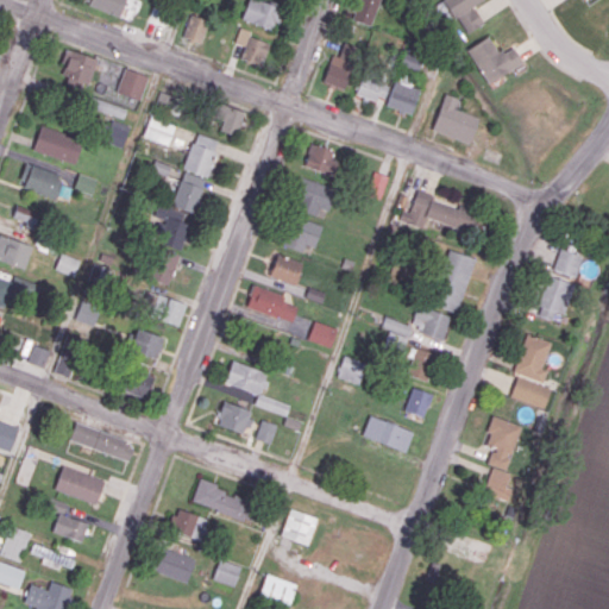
[(124,0),(86,0),(85,2),(119,16),(124,0)]
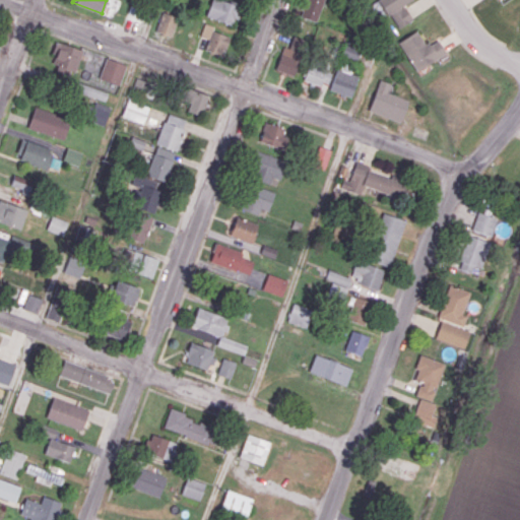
[(234,25),(240,5),(223,0),(210,0),(205,16),(234,25)]
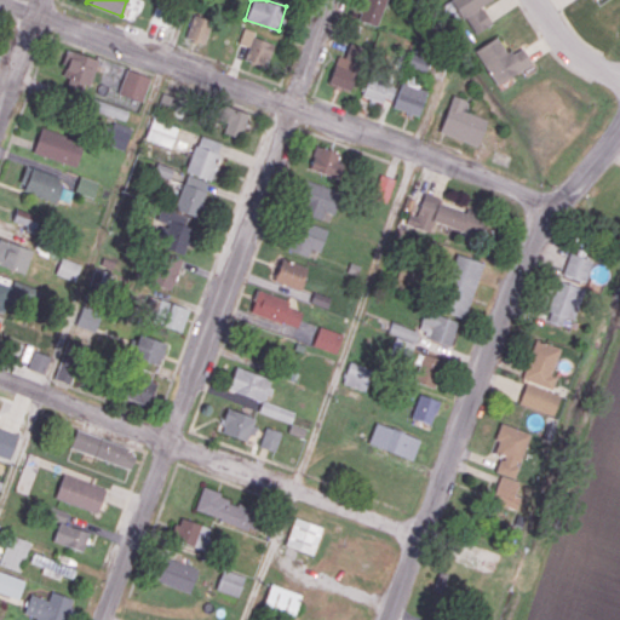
[(385,0),(363,0),(357,19),(378,27),(385,0)]
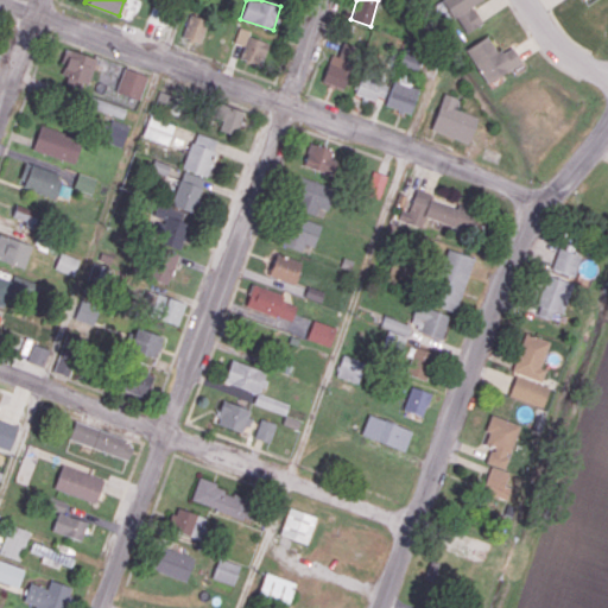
[(442,0),(463,35),(482,23),(473,6),(481,0),(442,0)]
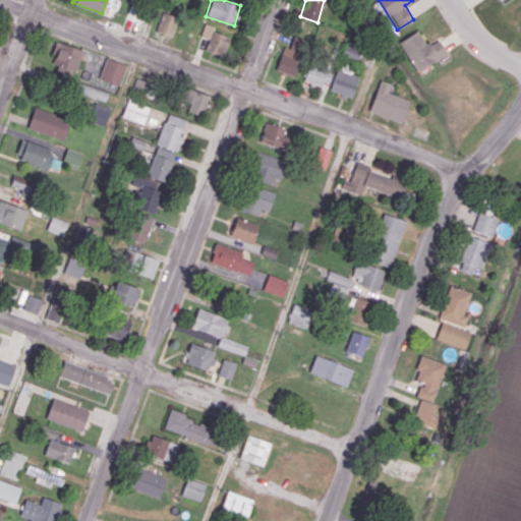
[(157,32),(172,36),(178,16),(163,12),(157,32)]
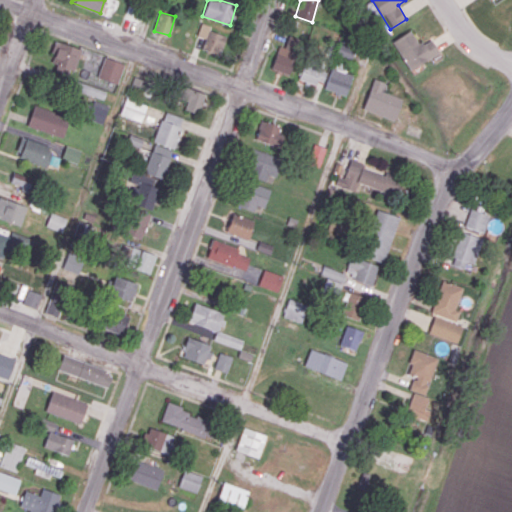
[(202,50),(221,54),(225,35),(209,31),(210,25),(200,23),(197,36),(205,38),(202,50)]
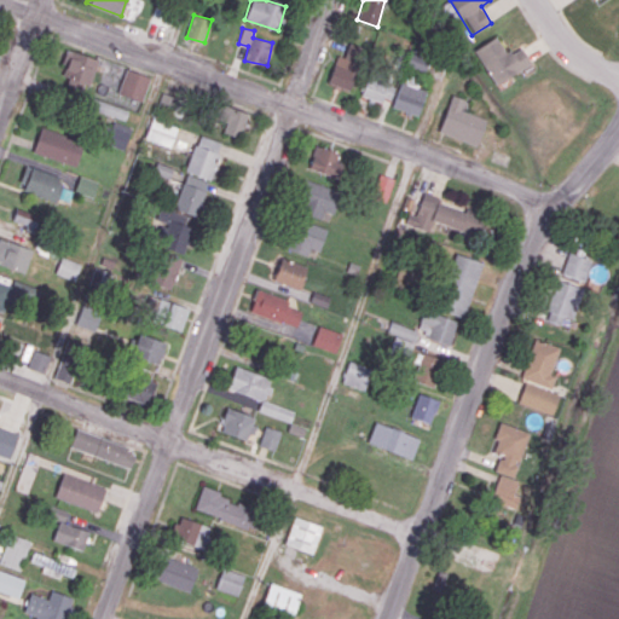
[(532,64),(520,46),(508,55),(496,36),(473,51),(497,87),(532,64)]
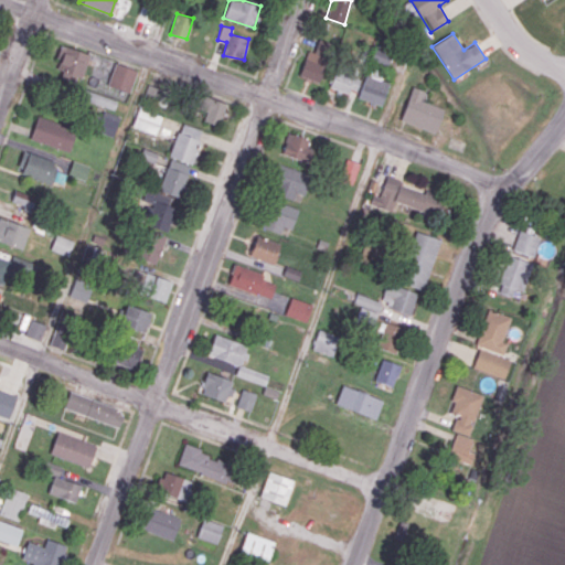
[(315,53),(308,51),(299,76),(320,83),(333,43),(319,39),(315,53)]
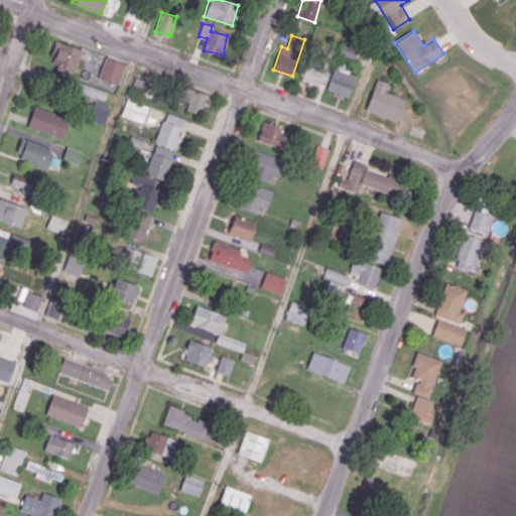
[(75,72),(82,49),(55,41),(51,53),(54,54),(51,63),(75,72)]
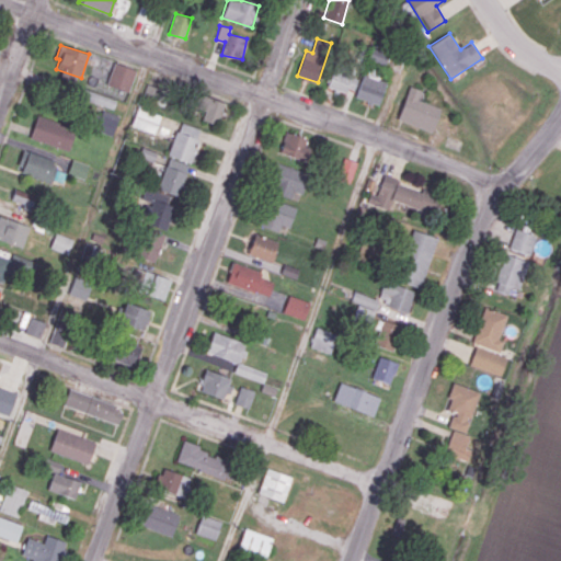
[(130,91),(136,68),(113,64),(107,86),(130,91)]
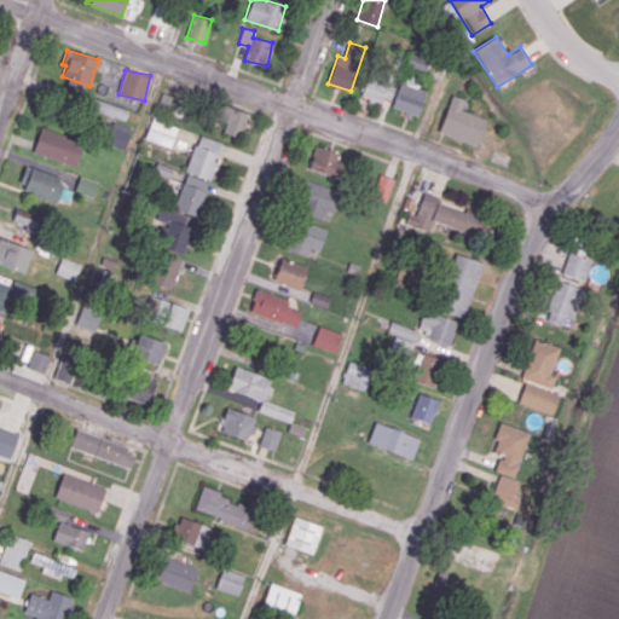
[(416,86),(418,79),(404,74),(393,108),(418,116),(427,90),(416,86)]
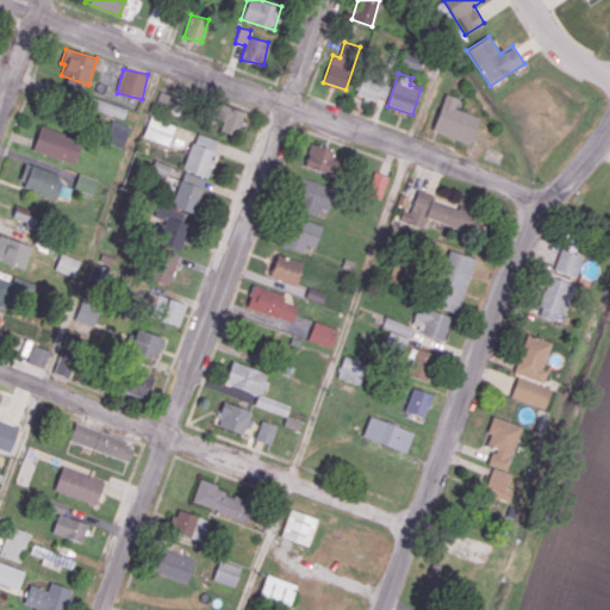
[(356,92),(384,101),(390,85),(362,74),(356,92)]
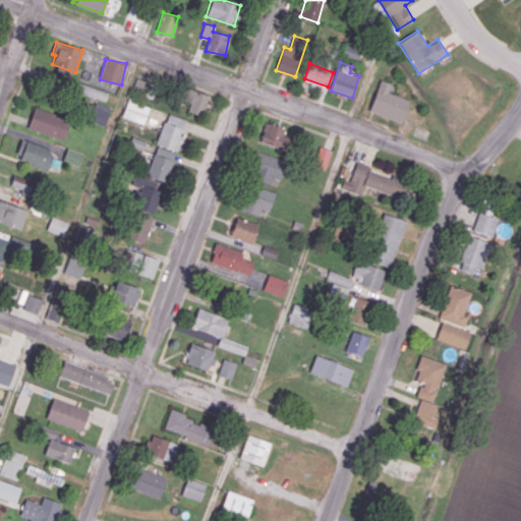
[(409,100),(388,92),(391,83),(381,79),(369,110),(401,122),(409,100)]
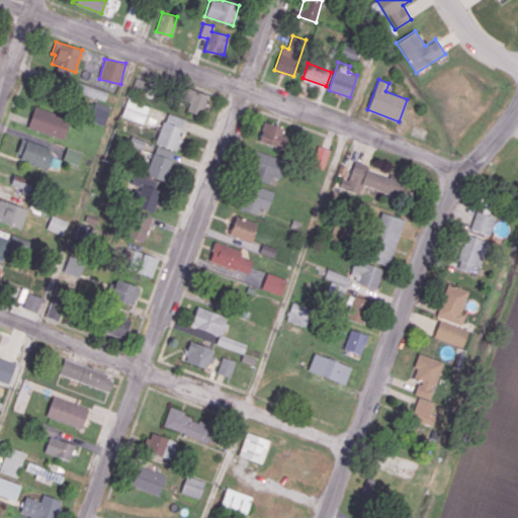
[(106,92),(80,83),(77,90),(104,100),(106,92)]
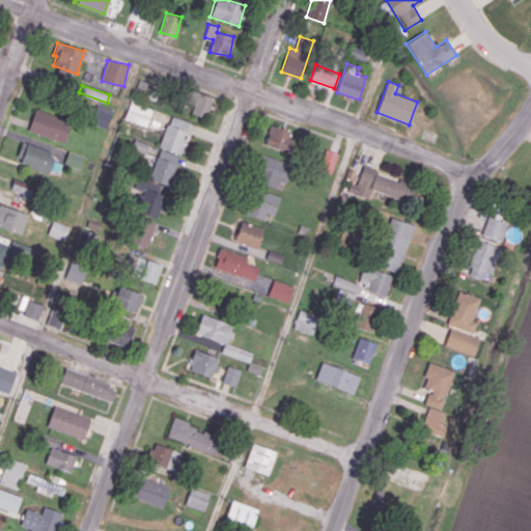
[(191,112),(206,117),(213,98),(197,92),(191,112)]
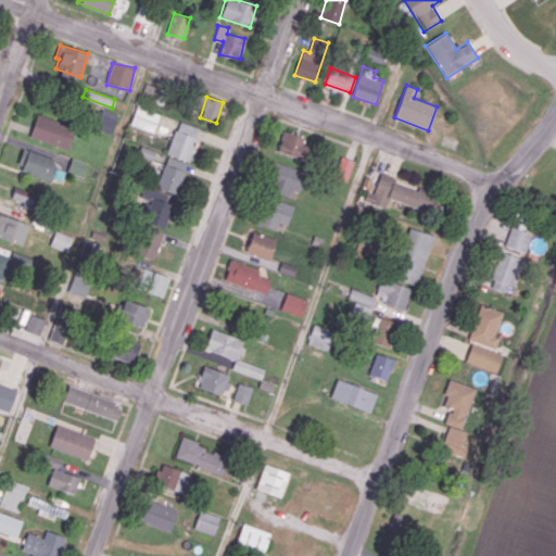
[(154,131),(159,113),(135,106),(130,125),(154,131)]
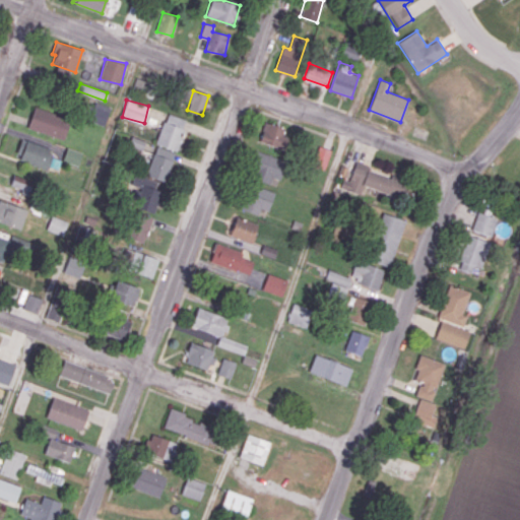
[(103,126),(111,108),(96,102),(88,119),(103,126)]
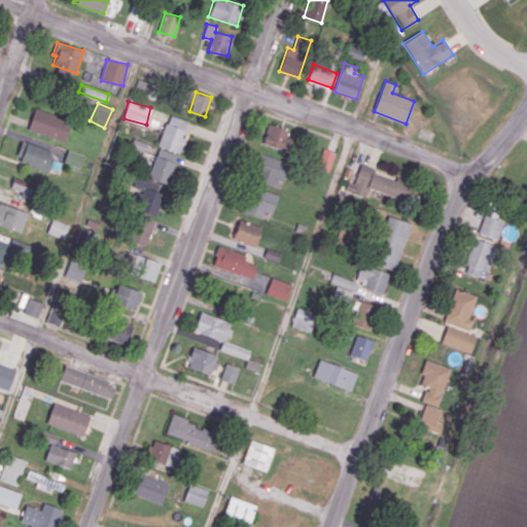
[(71,120),(35,108),(28,129),(64,141),(71,120)]
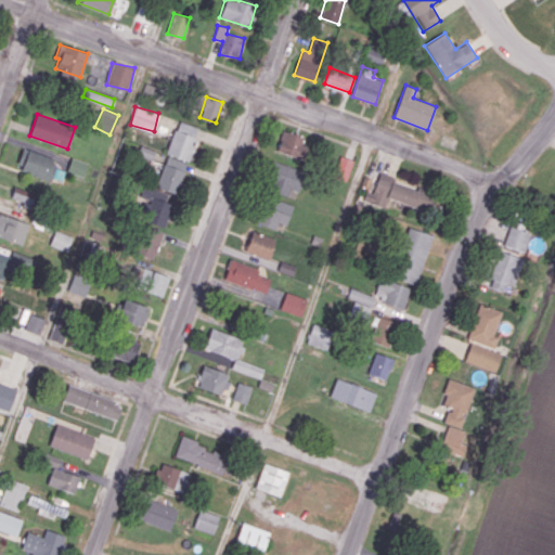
[(191,160),(198,126),(176,121),(168,155),(191,160)]
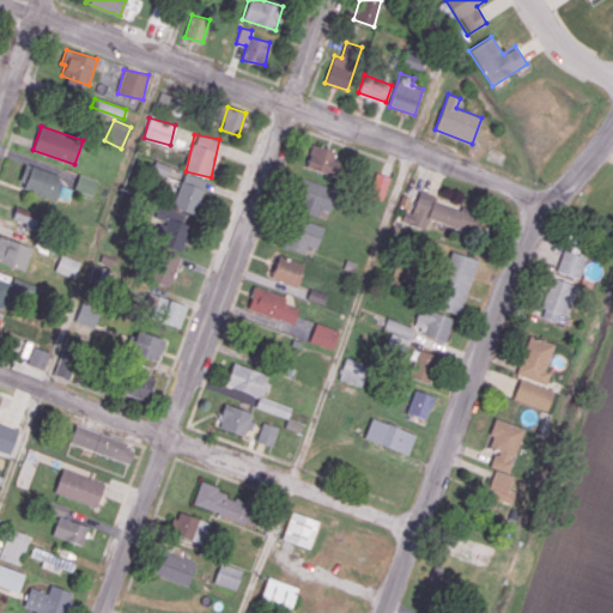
[(340,152),(313,144),(305,168),(333,175),(340,152)]
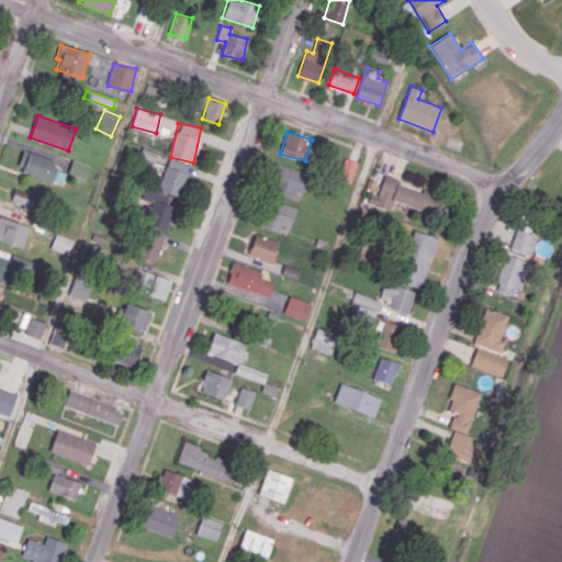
[(18,173),(52,182),(57,159),(23,152),(18,173)]
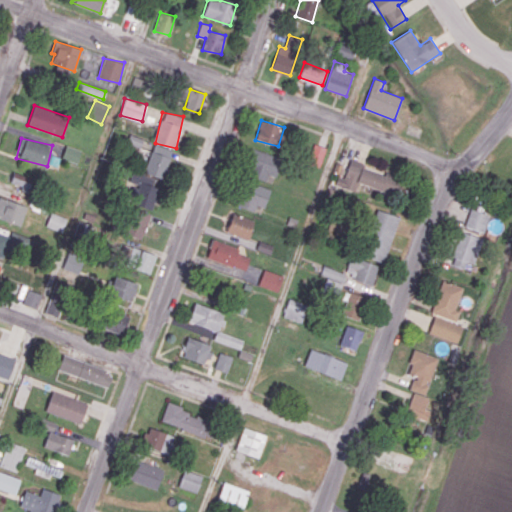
[(162,179),(173,150),(154,143),(144,172),(162,179)]
